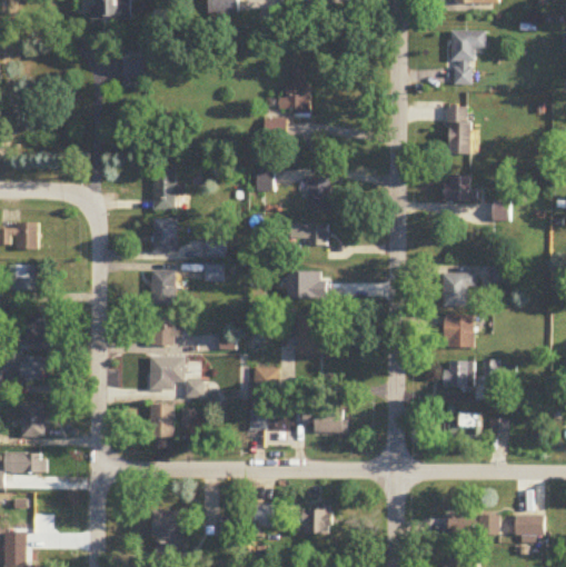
[(97,0),(97,18),(130,18),(130,0),(97,0)]
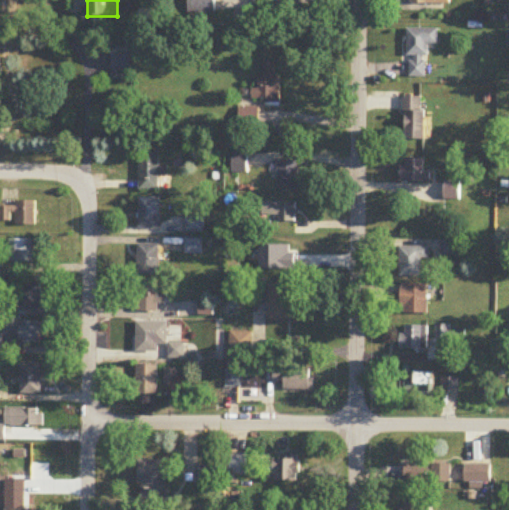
[(189,0),(189,10),(211,10),(210,0),(189,0)]
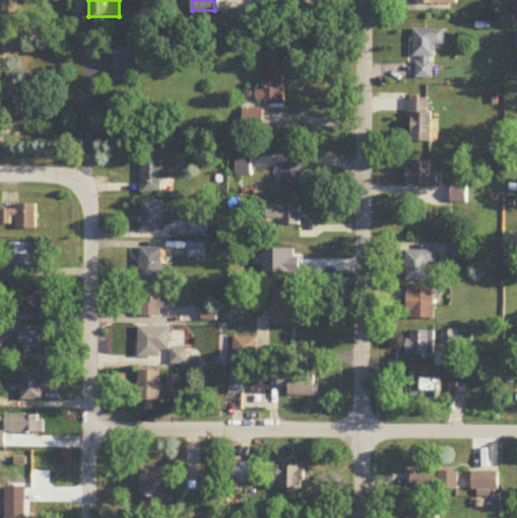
[(412,76),(432,76),(432,45),(443,45),(443,28),(412,28),(412,76)]
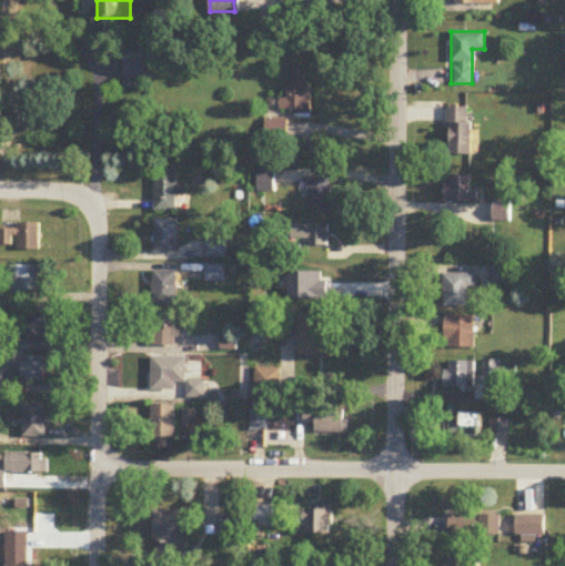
[(142,59),(121,59),(121,80),(142,80),(142,59)]
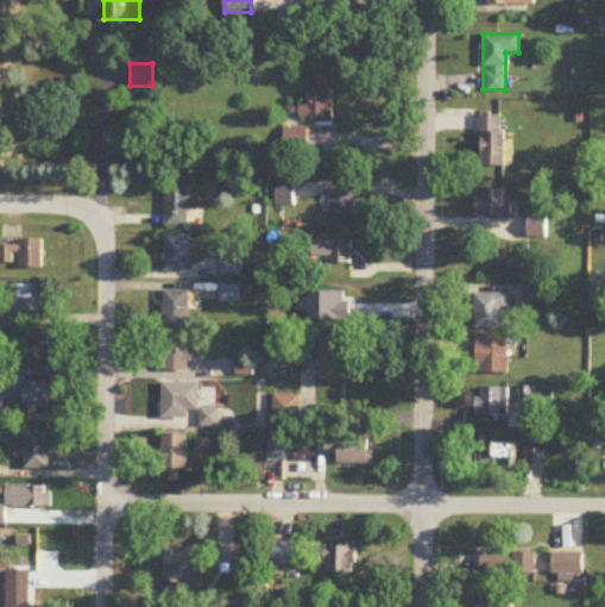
[(297,118),(329,119),(331,74),(309,73),(308,105),(298,104),(297,118)]
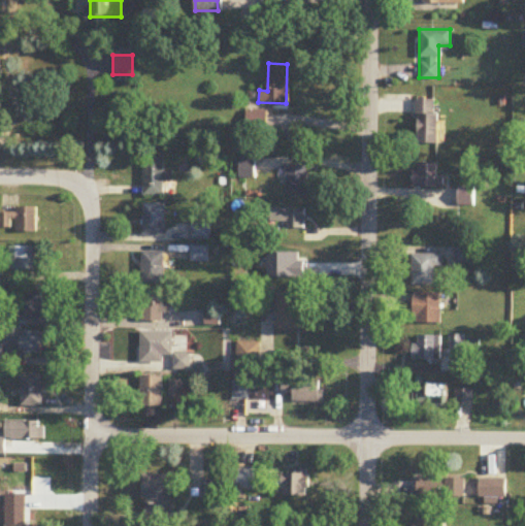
[(437,143),(437,99),(416,99),(416,143),(437,143)]
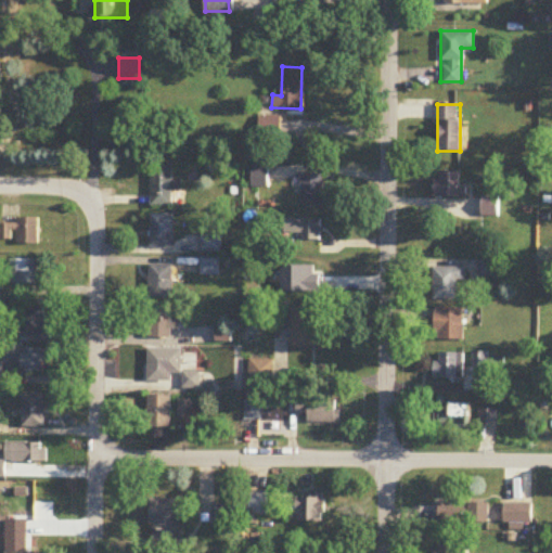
[(180,179),(170,179),(170,164),(149,164),(149,204),(180,204),(180,179)]
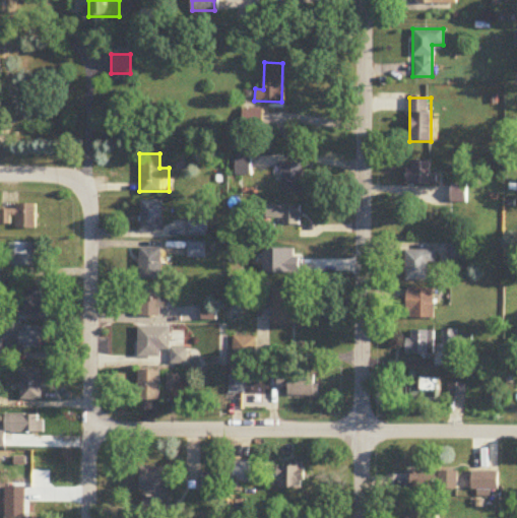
[(236,157),(236,173),(247,173),(247,157),(236,157)]
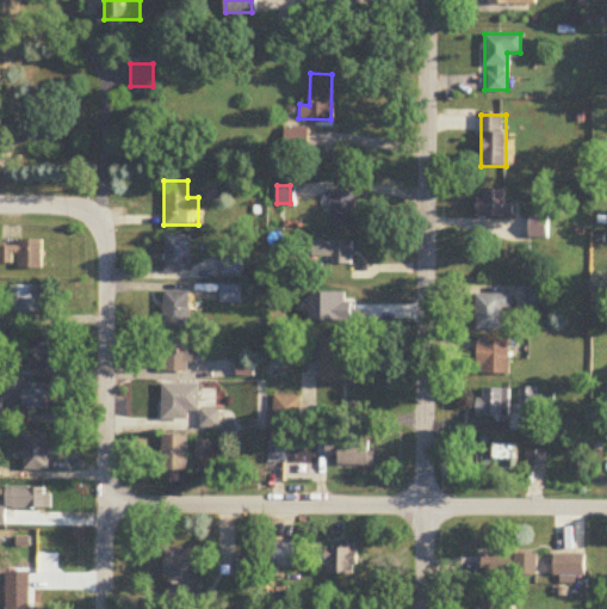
[(512,219),(512,207),(503,207),(503,189),(477,189),(477,219),(512,219)]
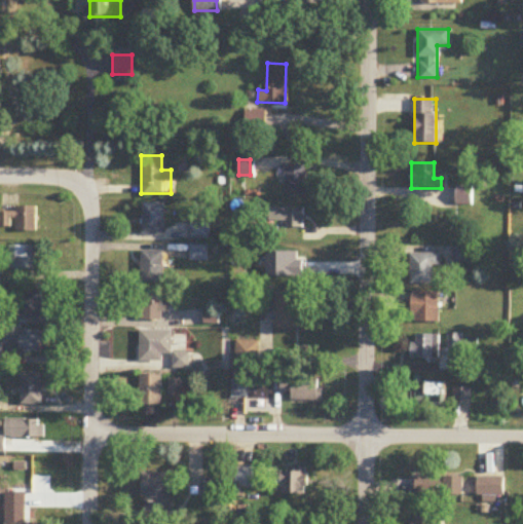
[(304,163),(284,163),(284,192),(304,192),(304,163)]
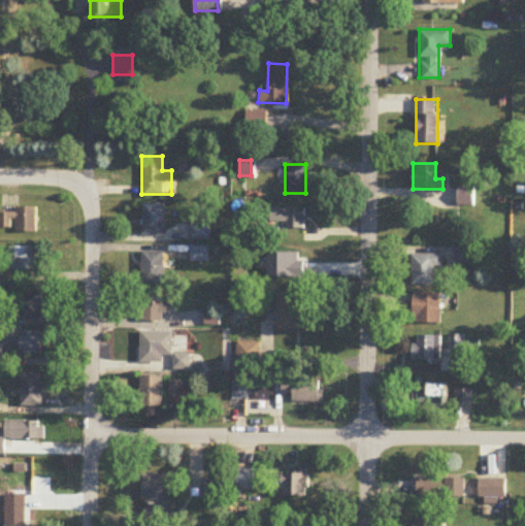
[(457,205),(471,205),(471,188),(457,188),(457,205)]
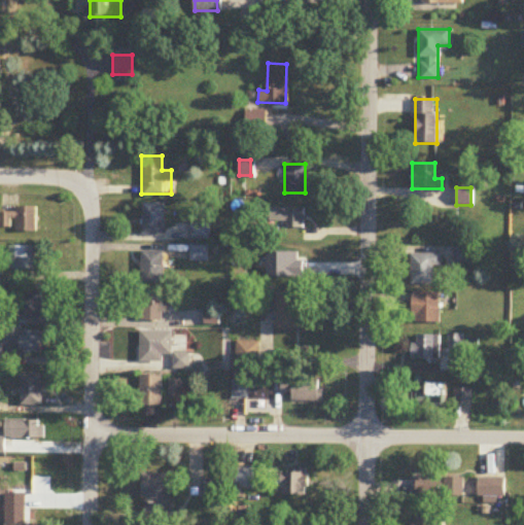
[(141,233),(163,233),(163,202),(141,202),(141,233)]
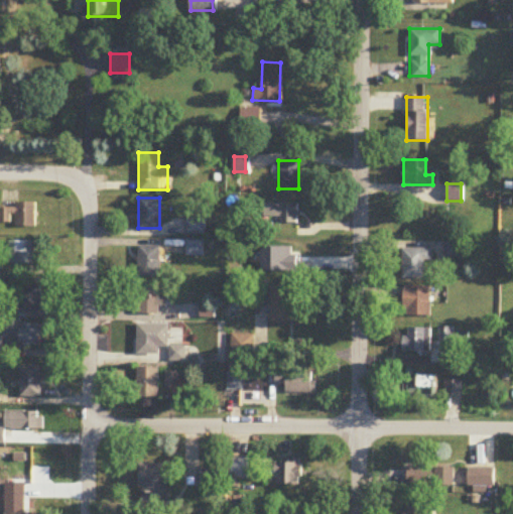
[(33,202),(13,202),(13,206),(0,206),(0,225),(33,225),(33,202)]
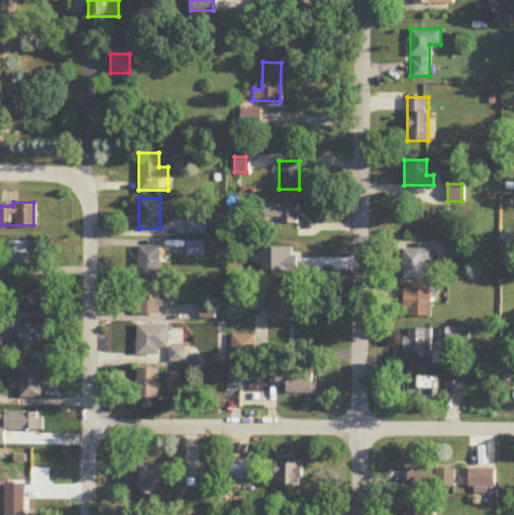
[(297,222),(297,202),(263,202),(263,222),(297,222)]
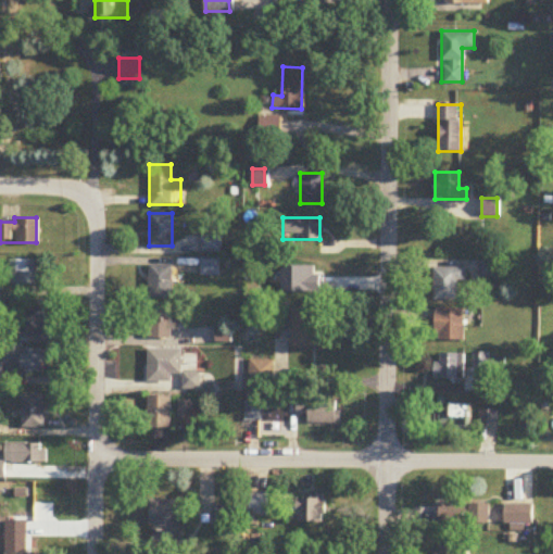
[(201,251),(218,251),(218,235),(201,235),(201,251)]
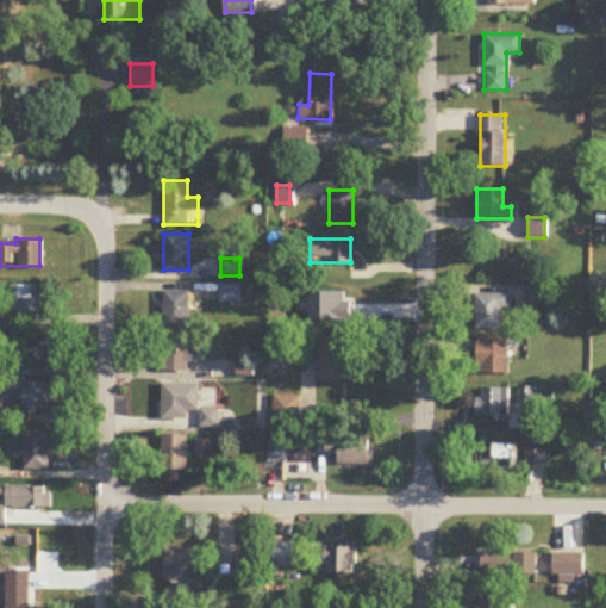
[(43,284),(8,284),(8,312),(43,312),(43,284)]
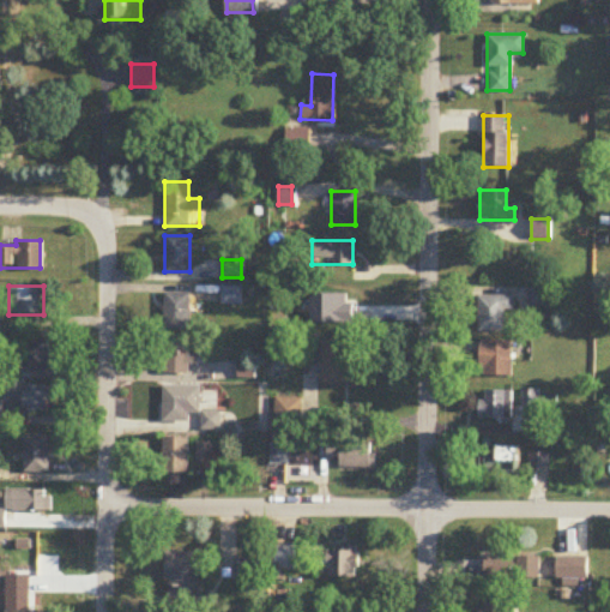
[(527,305),(549,305),(549,288),(527,288),(527,305)]
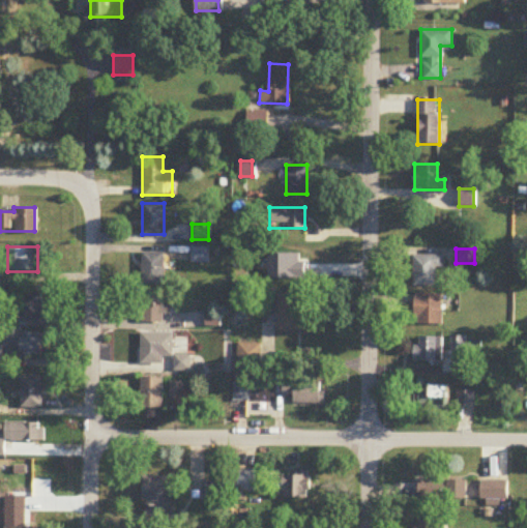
[(141,284),(164,284),(164,252),(141,252),(141,284)]
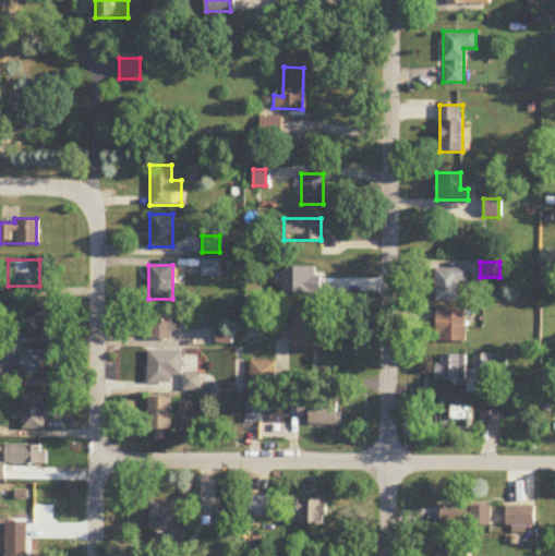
[(434,301),(460,301),(460,281),(466,281),(466,268),(434,268),(434,301)]
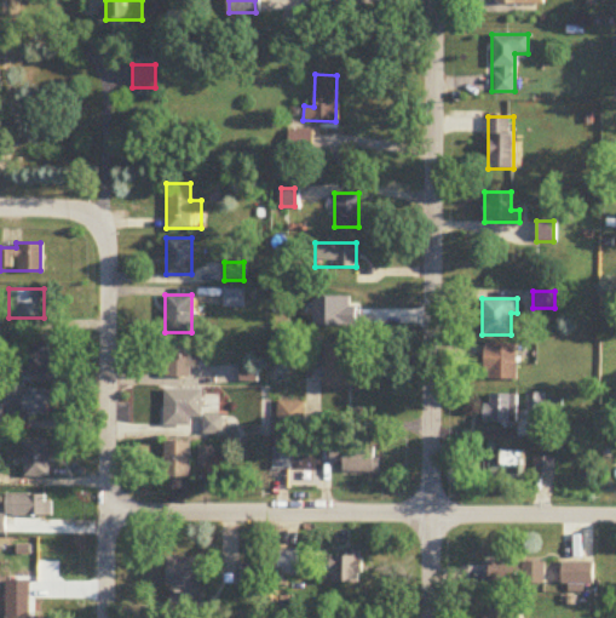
[(189,365),(199,365),(199,356),(190,356),(190,339),(165,339),(165,377),(189,377),(189,365)]
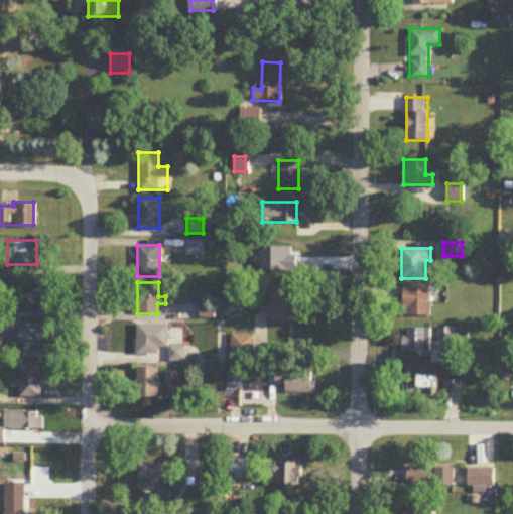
[(268,323),(292,323),(292,282),(268,282),(268,323)]
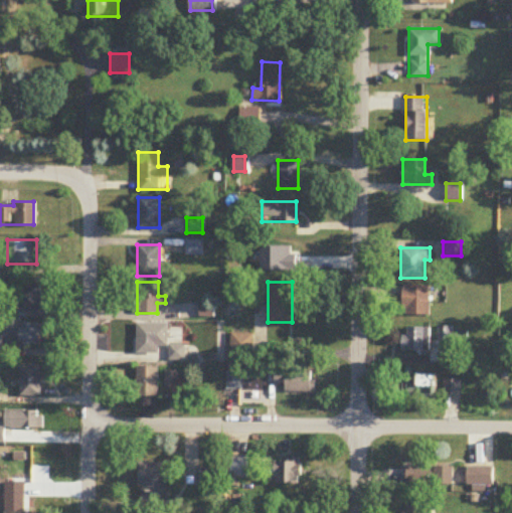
[(39,310),(39,284),(18,284),(18,310),(39,310)]
